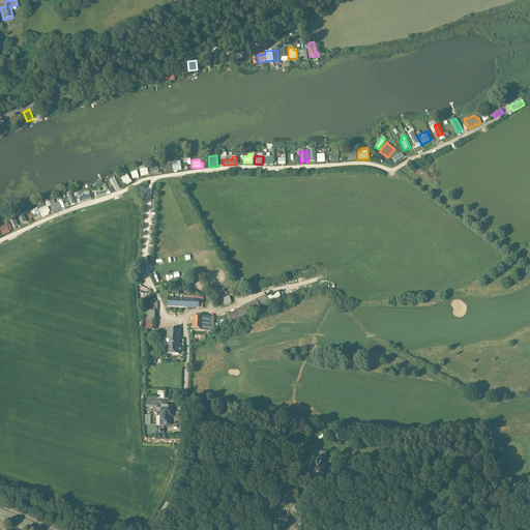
[(181,171),(180,162),(171,162),(172,171),(181,171)]
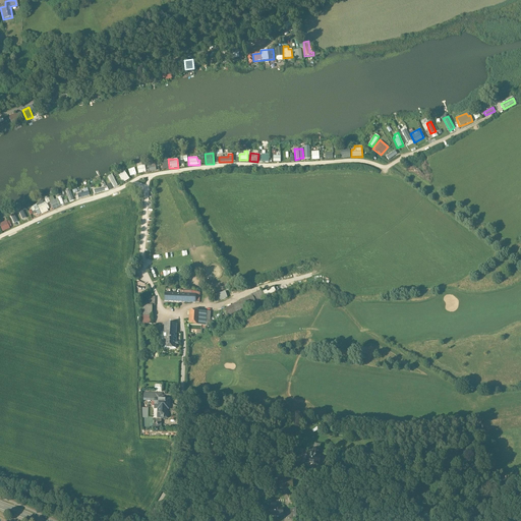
[(147,172),(156,171),(155,163),(146,164),(147,172)]
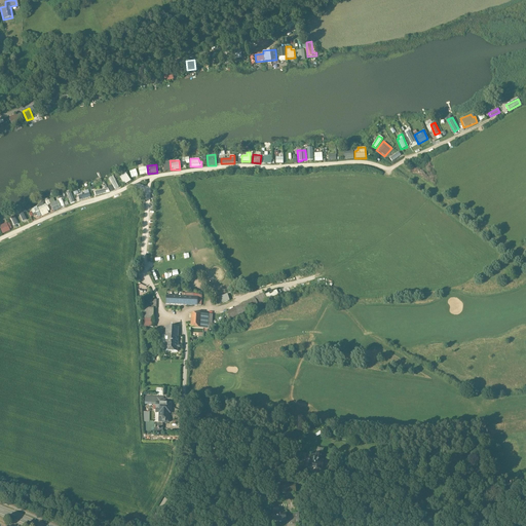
[(139,167),(140,176),(147,174),(146,166),(139,167)]
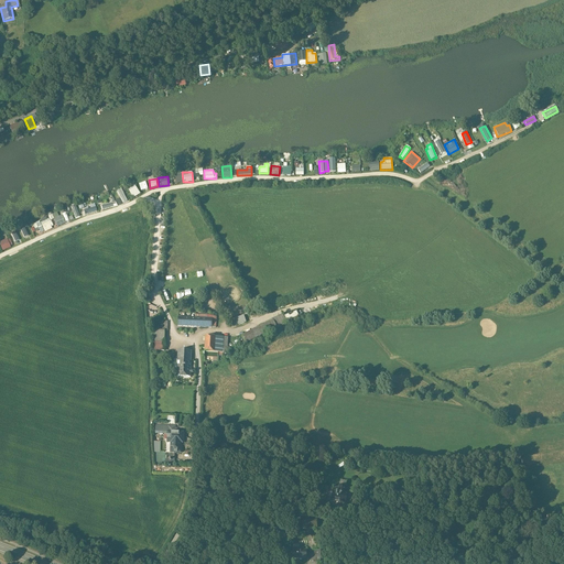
[(127,188),(133,198),(140,194),(134,184),(127,188)]
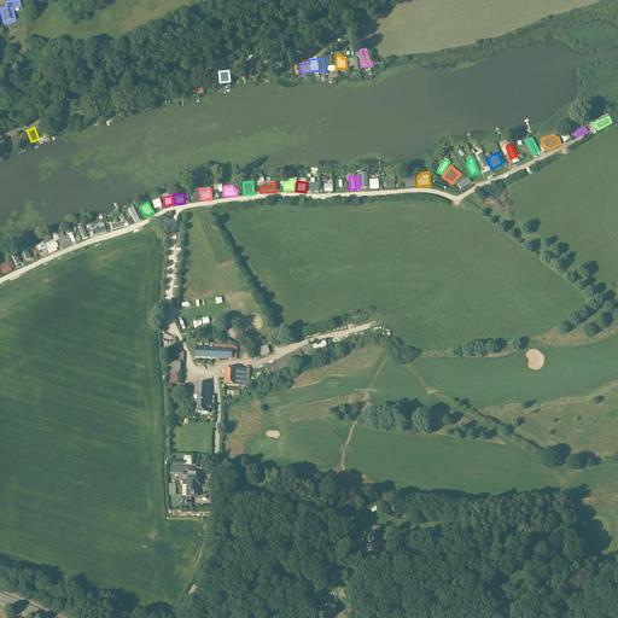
[(132,207),(127,209),(134,222),(140,220),(132,207)]
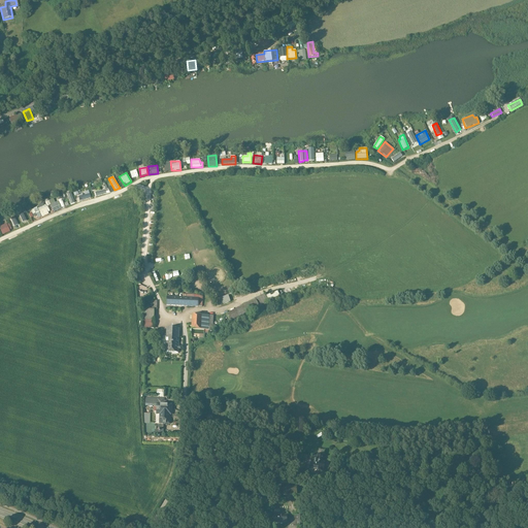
[(89,190),(84,191),(84,194),(77,196),(79,200),(91,198),(89,190)]
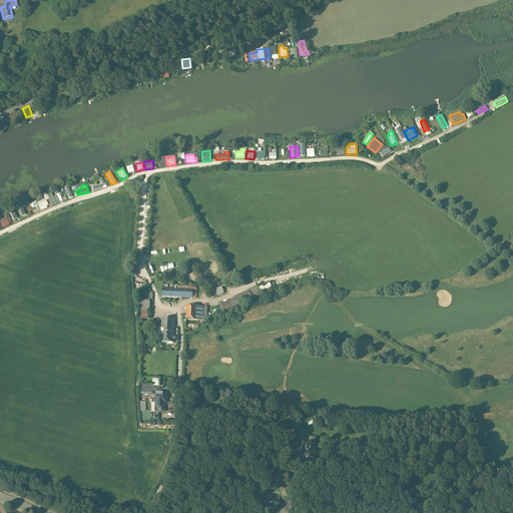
[(49,198),(51,205),(62,201),(58,191),(55,192),(56,194),(53,196),(52,192),(44,195),(46,200),(49,198)]
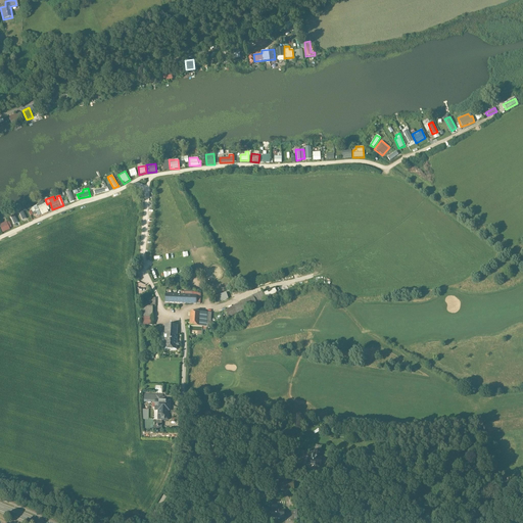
[(44,200),(37,203),(41,215),(48,212),(47,209),(44,200)]
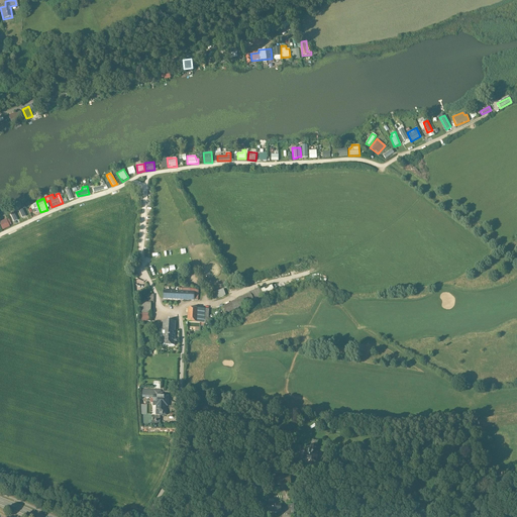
[(35,210),(36,213),(39,212),(36,202),(29,205),(32,212),(35,210)]
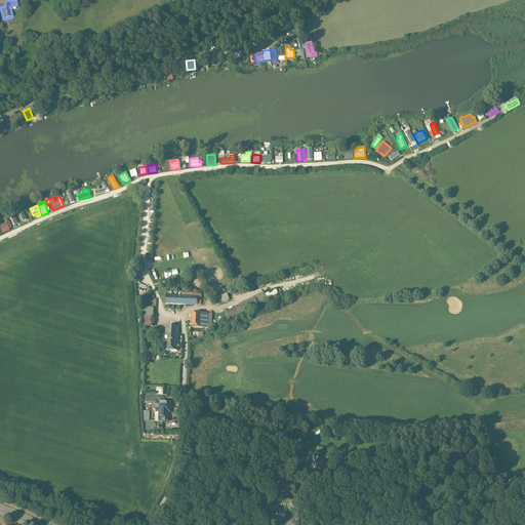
[(9,230),(8,228),(11,227),(8,220),(0,224),(0,229),(2,233),(9,230)]
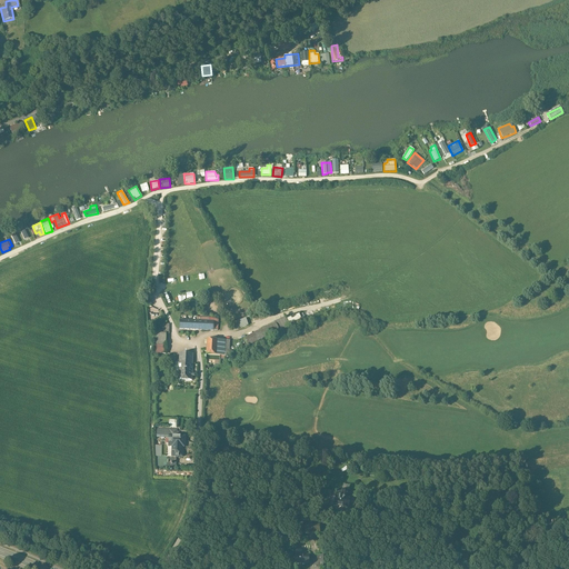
[(297,317),(292,319),(291,317),(288,319),(290,323),(301,319),(299,315),(297,316),(297,317)]
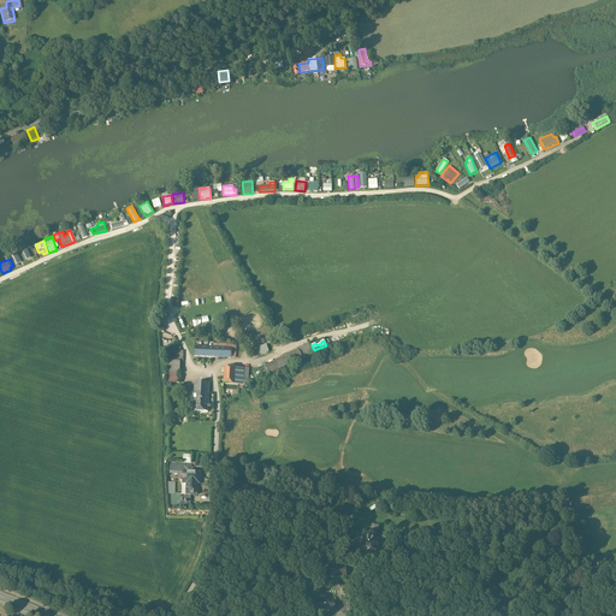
[(309,344),(298,349),(303,357),(303,359),(314,353),(309,344)]
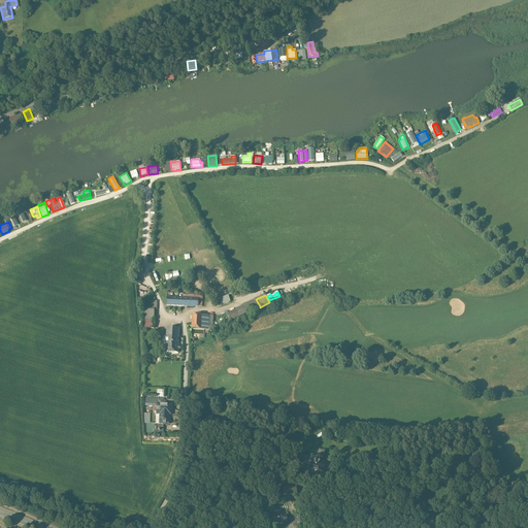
[(183,298),(168,297),(167,306),(202,307),(202,298),(194,298),(183,298)]
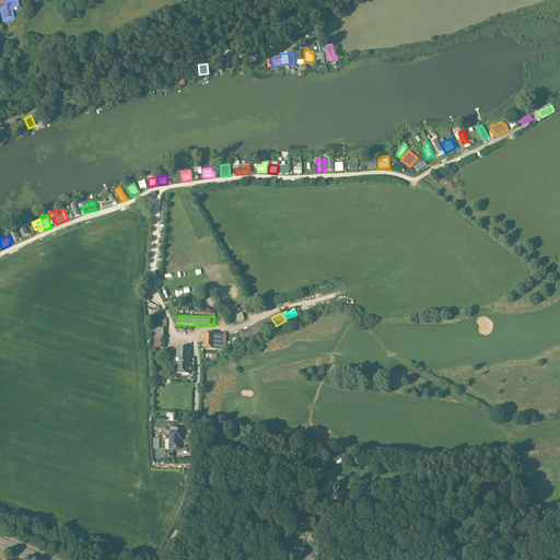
[(271,317),(251,328),(254,336),(276,325),(271,317)]
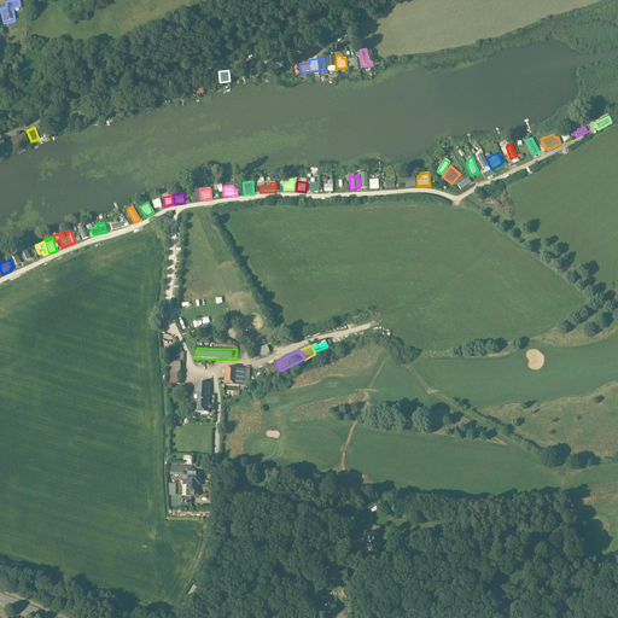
[(277,362),(266,367),(269,375),(280,371),(277,362)]
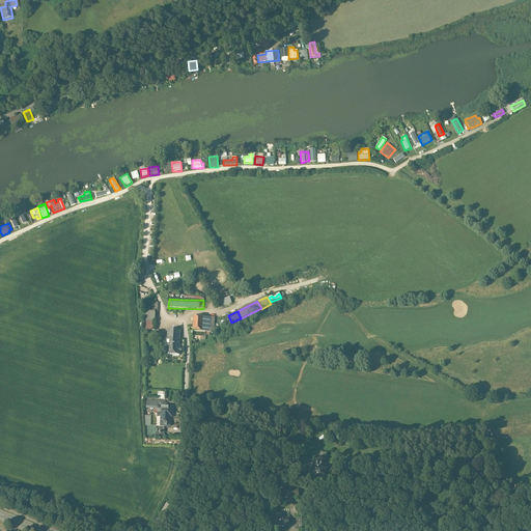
[(156,312),(146,312),(146,323),(156,323),(156,312)]
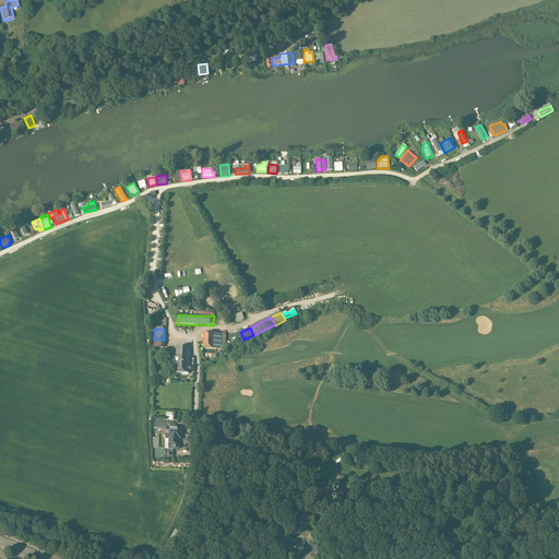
[(222,335),(204,334),(203,349),(221,351),(222,335)]
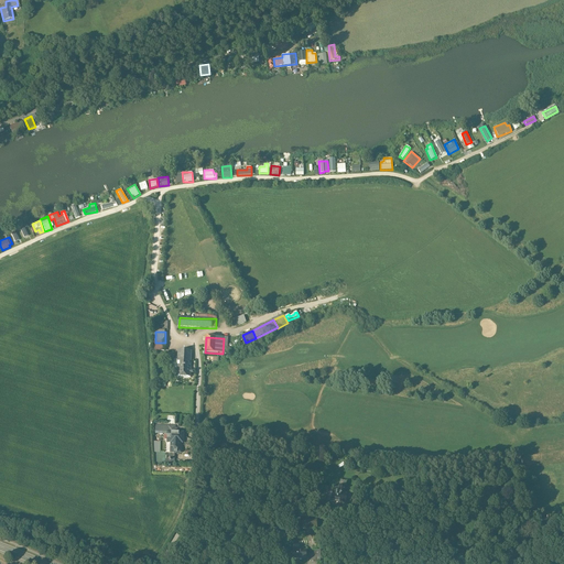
[(192,351),(179,350),(177,366),(177,377),(191,378),(191,367),(192,351)]
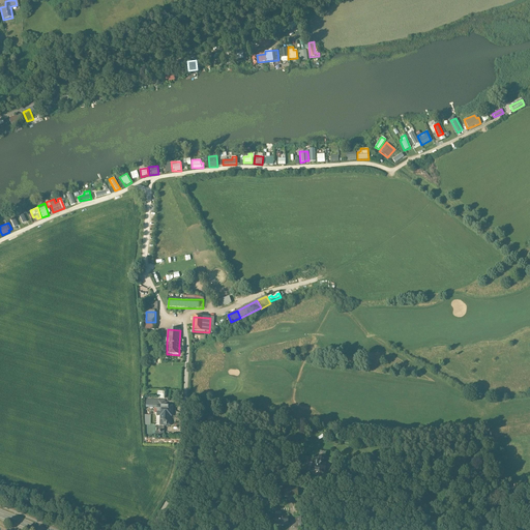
[(167,407),(157,406),(157,408),(157,413),(160,413),(160,416),(164,416),(163,425),(165,425),(171,425),(171,416),(172,417),(173,407),(167,407)]
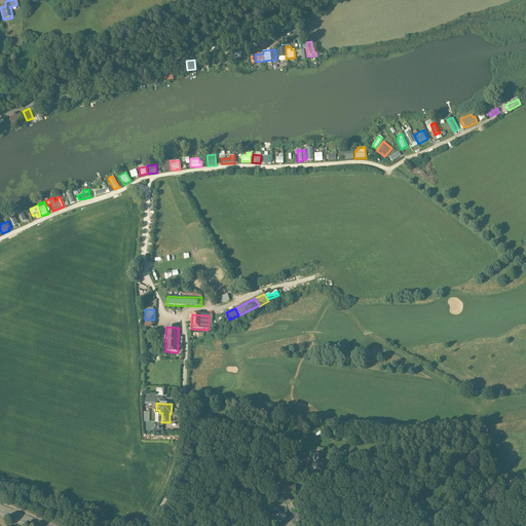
[(154,422),(145,421),(145,430),(154,431),(154,428),(154,422)]
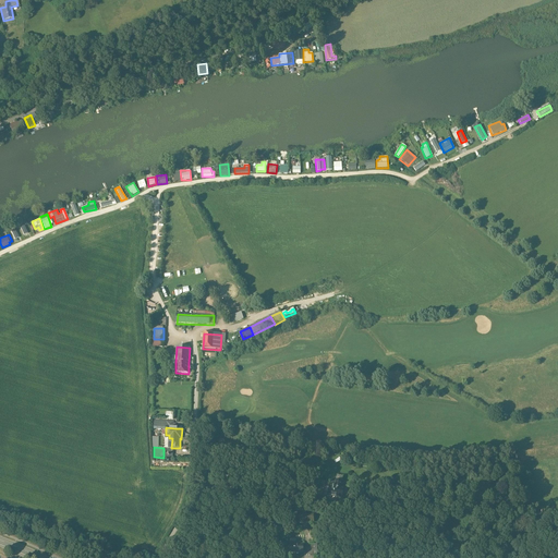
[(342,481),(336,480),(335,487),(329,486),(328,496),(342,498),(343,490),(341,490),(342,481)]
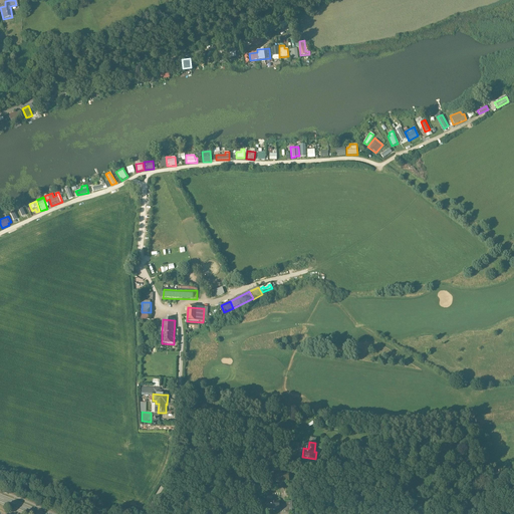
[(280,501),(267,501),(267,509),(279,509),(280,501)]
